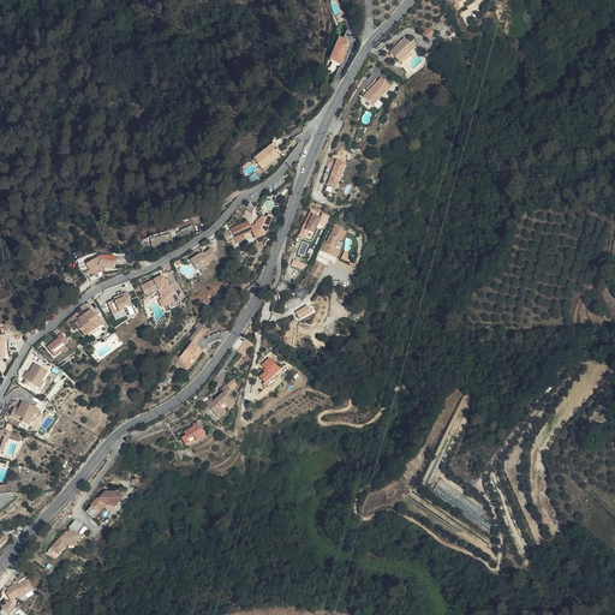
[(431,27),(423,34),(429,40),(436,33),(431,27)]
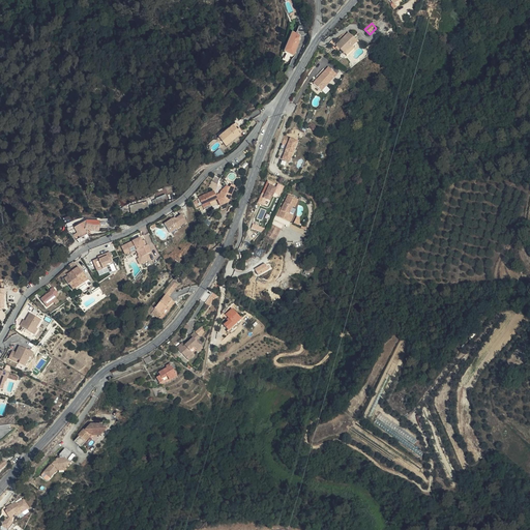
[(293,32),(285,52),(295,56),(301,38),(301,36),(306,35),(304,25),(299,26),(296,33),(293,32)]
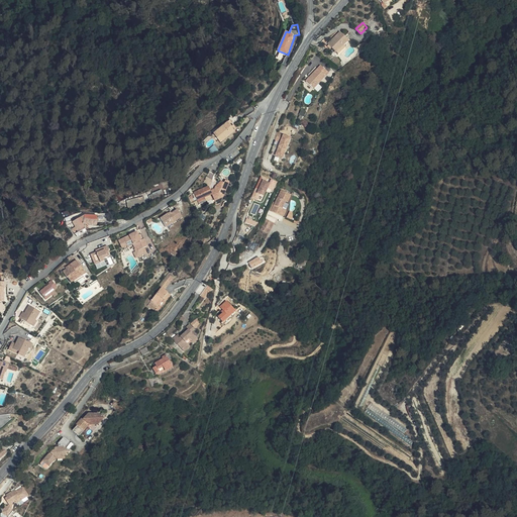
[(329,44),(332,46),(336,52),(343,44),(348,39),(340,31),(328,43),(329,44)]
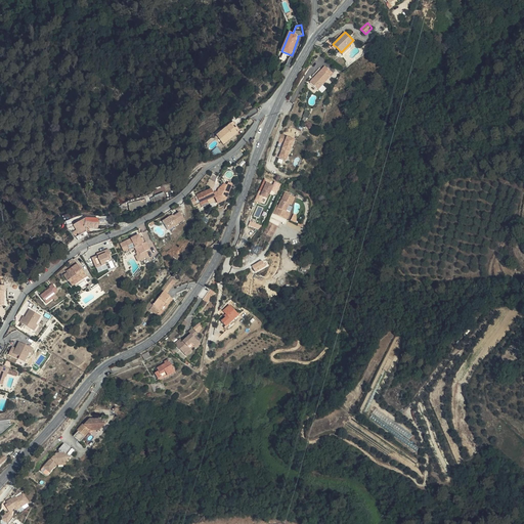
[(348,45),(341,52),(343,54),(350,47),(348,45)]
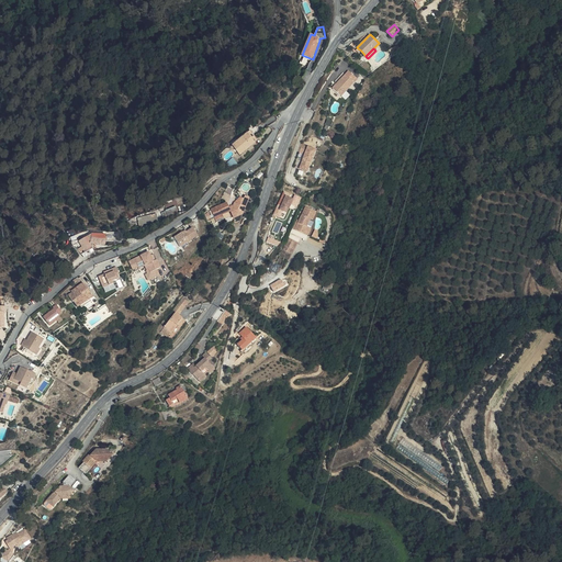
[(355,81),(346,72),(334,87),(343,94),(355,81)]
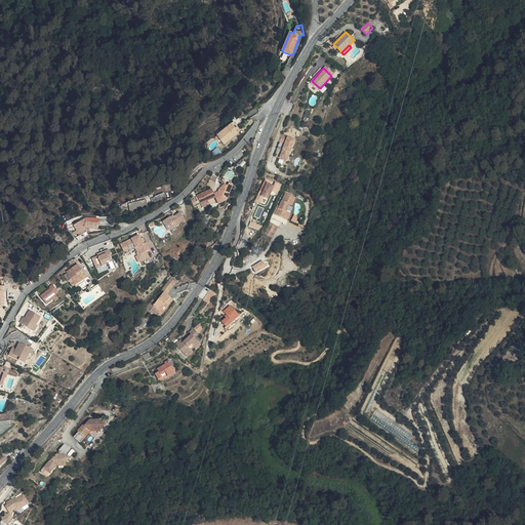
[(237,129),(233,124),(217,135),(225,145),(234,137),(233,136),(239,132),(237,129)]
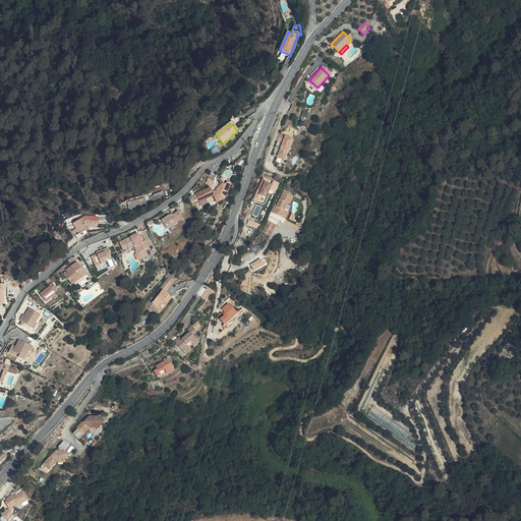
[(293,138),(281,133),(278,140),(283,142),(281,148),(288,151),(293,138)]
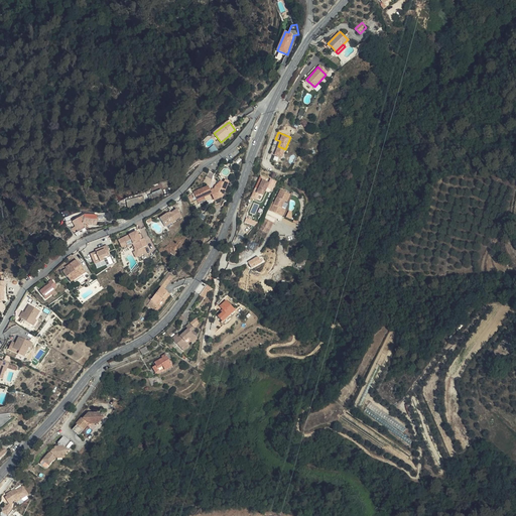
[(285,149),(278,146),(275,153),(282,156),(285,149)]
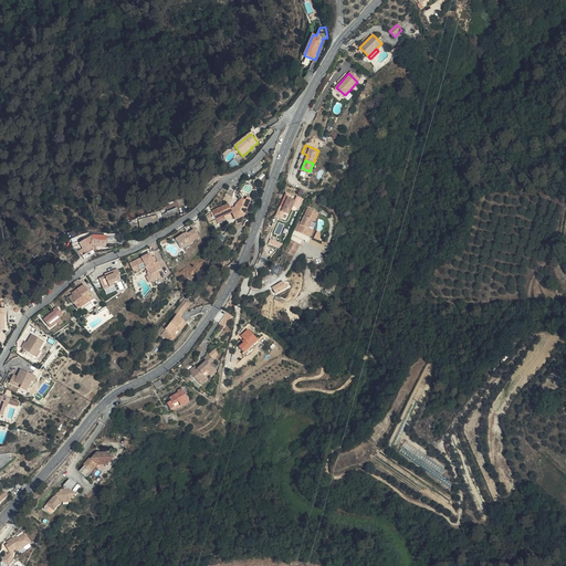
[(295,200),(289,197),(282,210),(290,213),(295,200)]
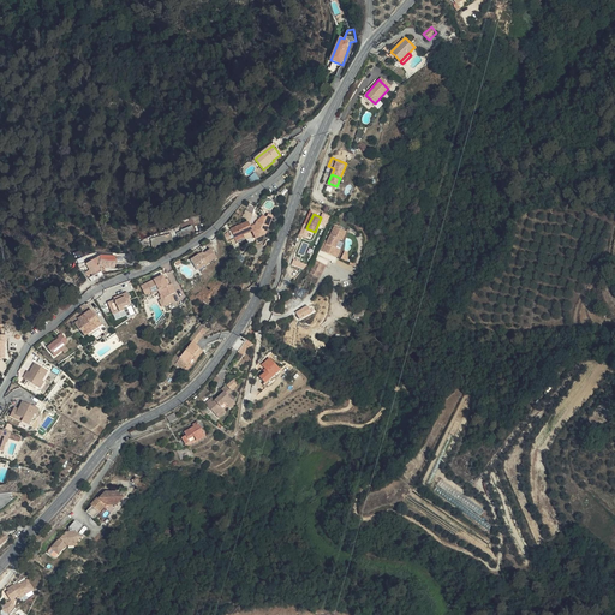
[(249,221),(232,228),(238,243),(245,239),(243,234),(254,230),(249,221)]
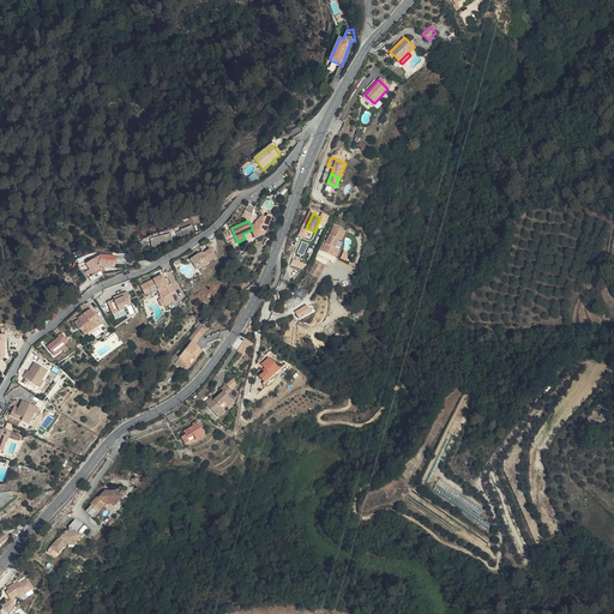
[(332,253),(336,246),(339,238),(342,239),(345,229),(335,224),(323,250),(332,253)]
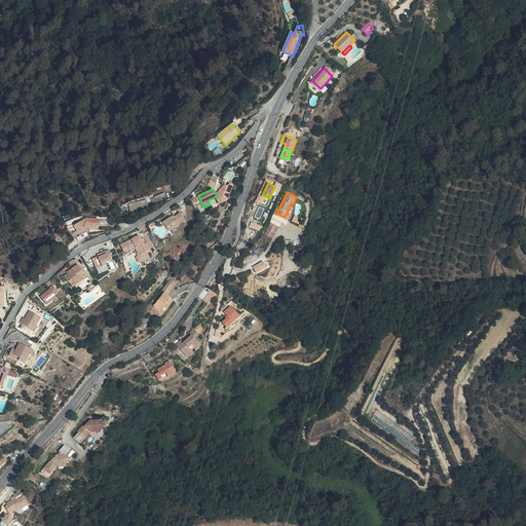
[(153,196),(135,201),(137,208),(155,202),(153,196)]
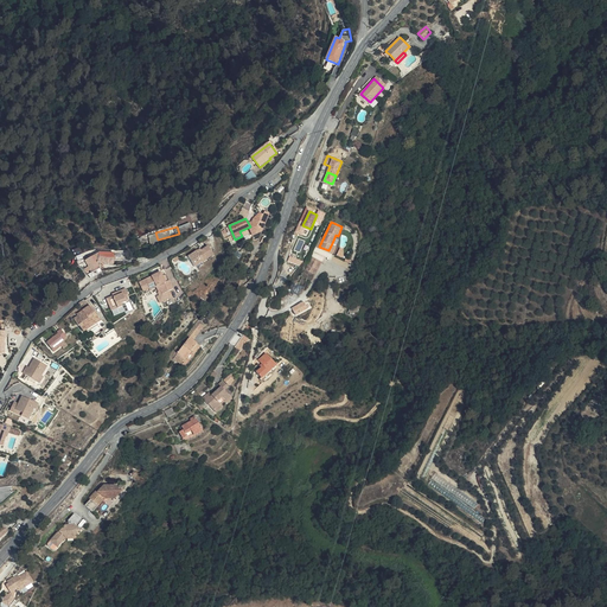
[(250,227),(240,231),(242,236),(253,232),(250,227)]
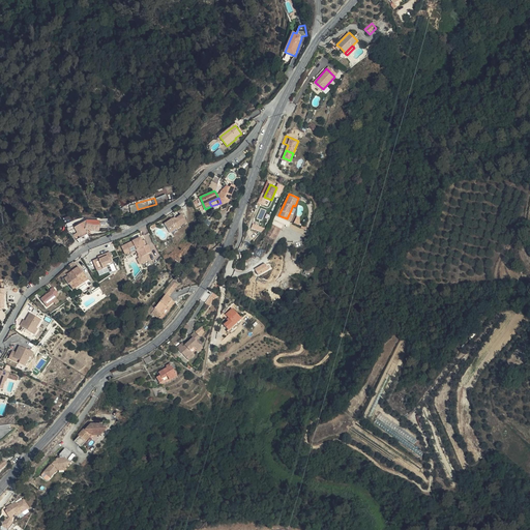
[(182,215),(177,218),(174,221),(173,218),(165,224),(171,233),(187,223),(182,215)]
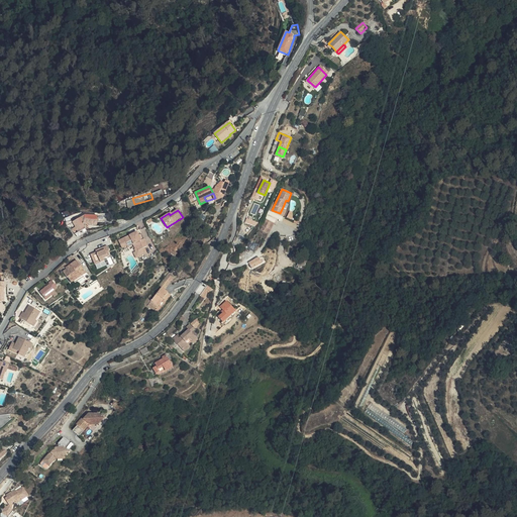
[(80,217),(73,221),(79,232),(86,228),(86,227),(89,225),(98,225),(98,216),(85,216),(85,220),(83,222),(81,219),(80,217)]
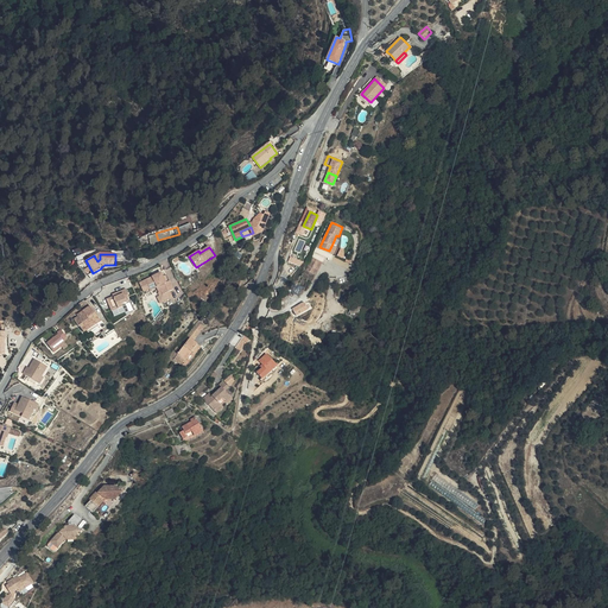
[(304,261),(291,257),(290,261),(301,266),(304,261)]
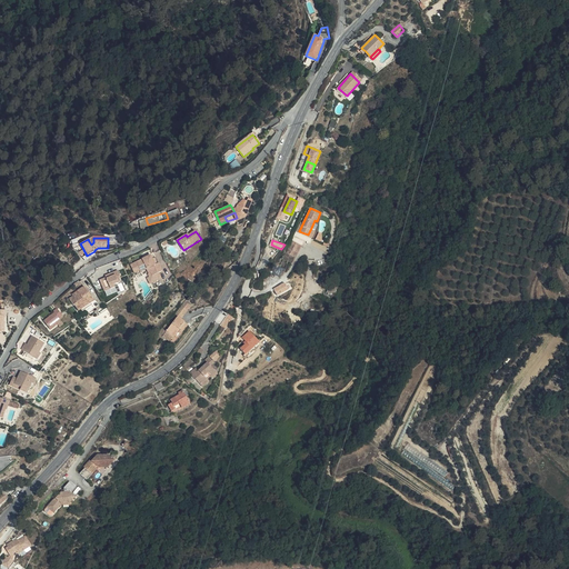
[(289,252),(297,256),(302,245),(293,241),(289,252)]
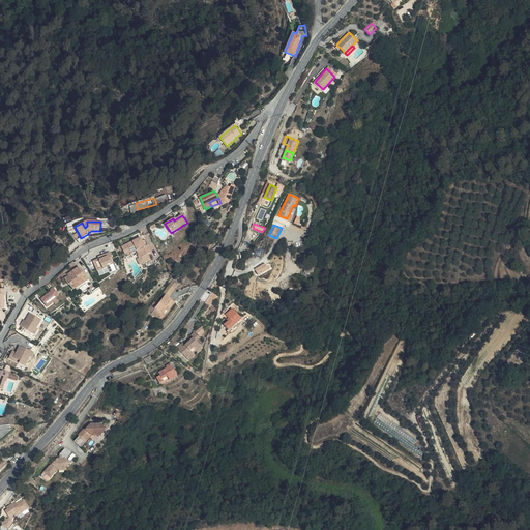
[(125,255),(131,252),(130,249),(137,246),(139,247),(141,253),(139,254),(139,255),(140,257),(138,258),(141,265),(152,260),(150,255),(153,253),(148,243),(146,244),(143,240),(141,236),(121,246),(125,255)]
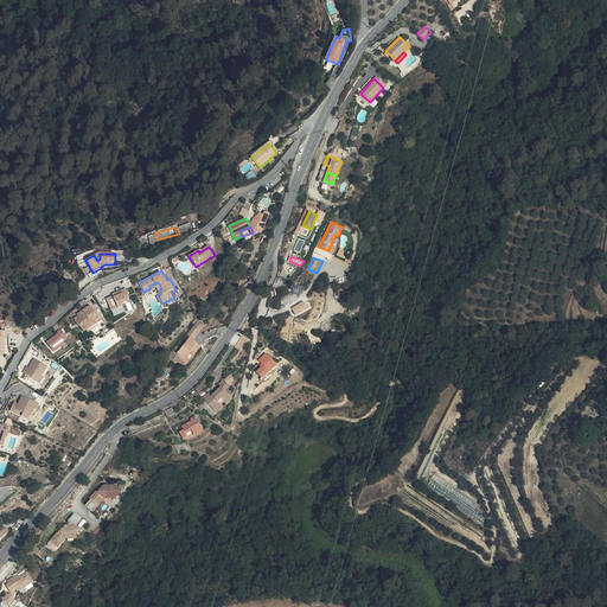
[(127,288),(117,293),(119,295),(114,298),(114,295),(107,299),(112,308),(117,306),(117,307),(122,306),(121,304),(129,300),(128,296),(129,296),(127,288)]
